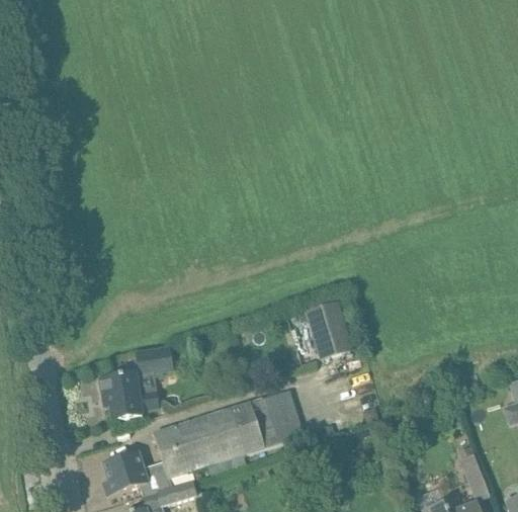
[(307,312),(321,358),(352,348),(338,302),(307,312)]
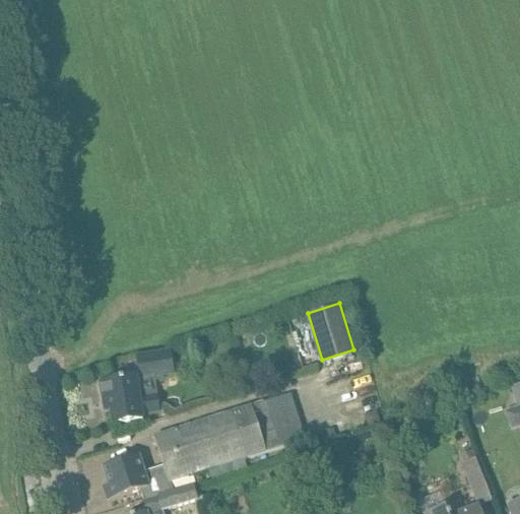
[(141,373),(174,368),(170,347),(138,352),(141,373)]
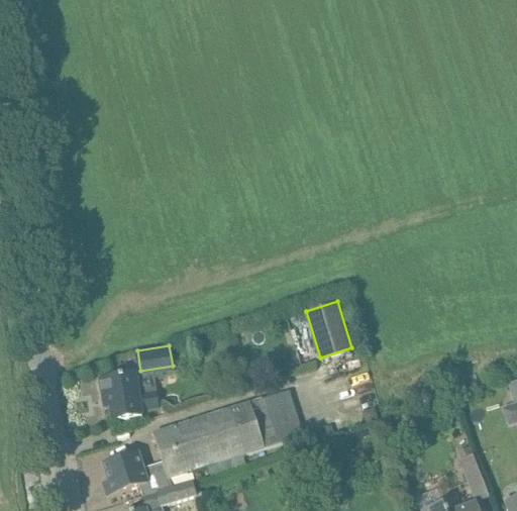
[(113,417),(141,412),(140,406),(158,404),(156,389),(138,392),(135,372),(100,377),(103,394),(109,393),(113,417)]
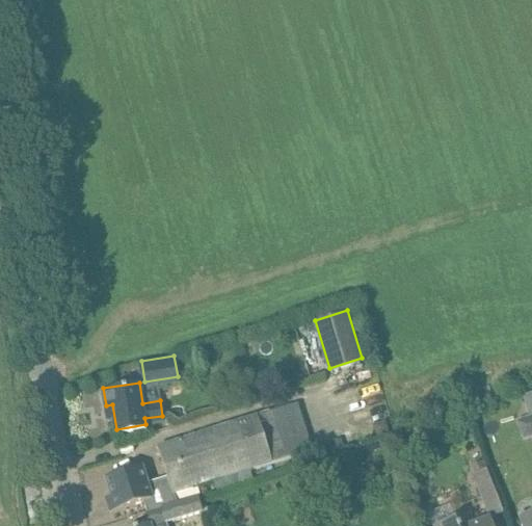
[(174,491),(312,447),(297,399),(158,443),(168,473),(174,491)]
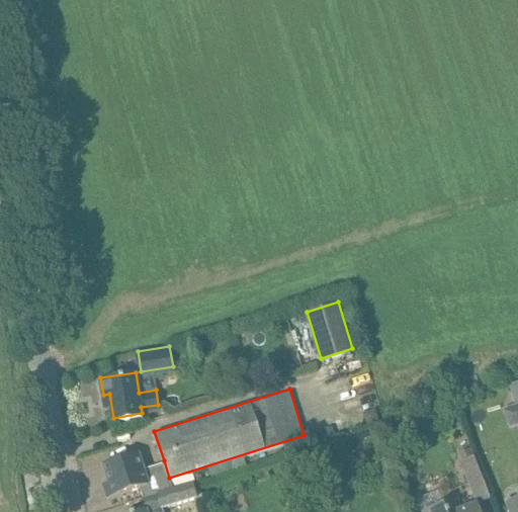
[(374,406),(367,409),(365,414),(367,421),(378,418),(374,406)]
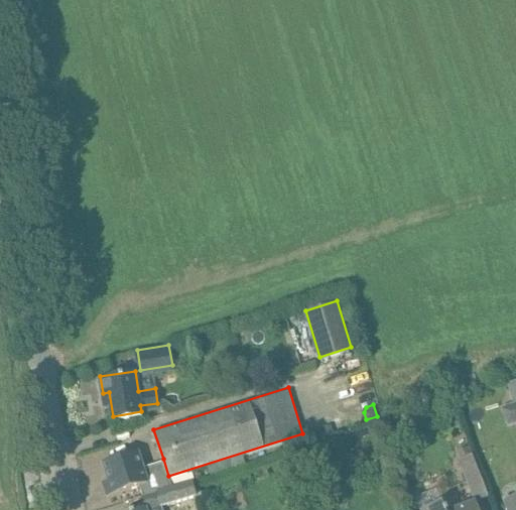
[(302,428),(306,439),(320,435),(316,424),(302,428)]
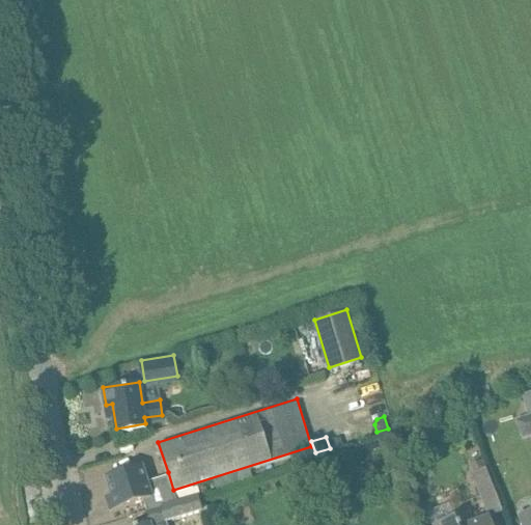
[(146,506),(146,508),(176,499),(175,497),(173,490),(168,472),(167,472),(147,478),(142,462),(105,473),(111,493),(106,494),(109,507),(143,497),(146,506)]
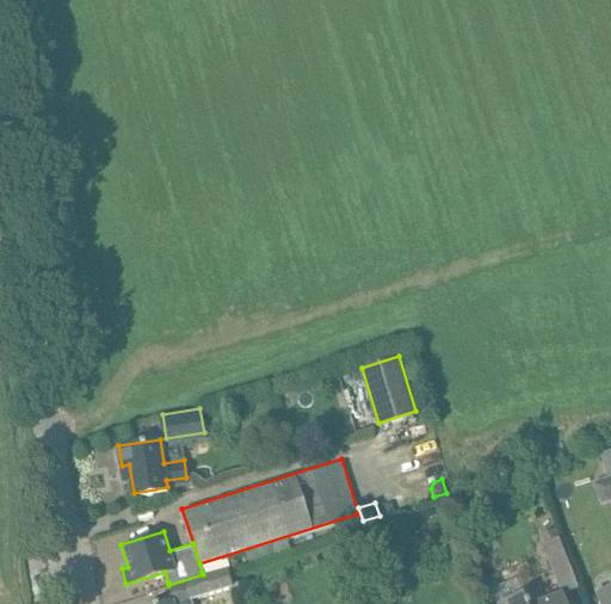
[(559,534),(544,540),(559,578),(574,572),(559,534)]
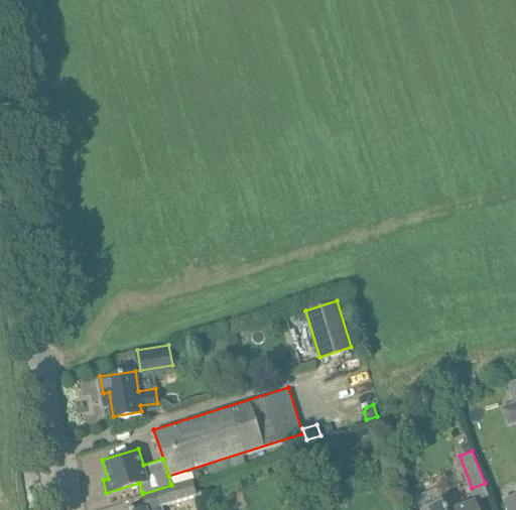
[(146,506),(130,509),(163,509),(162,503),(196,492),(191,479),(171,485),(142,494),(146,506)]
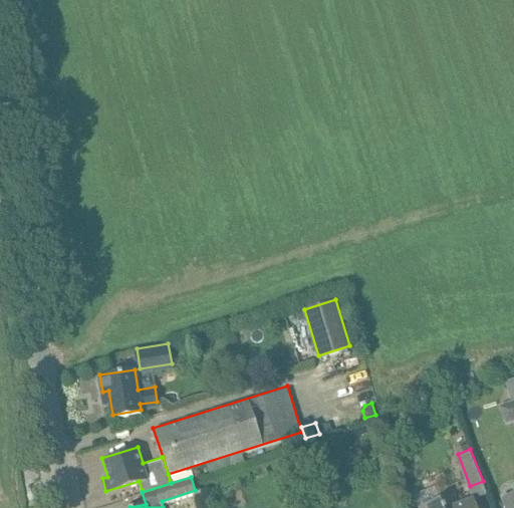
[(513,507),(513,490),(504,495),(509,507),(513,507)]
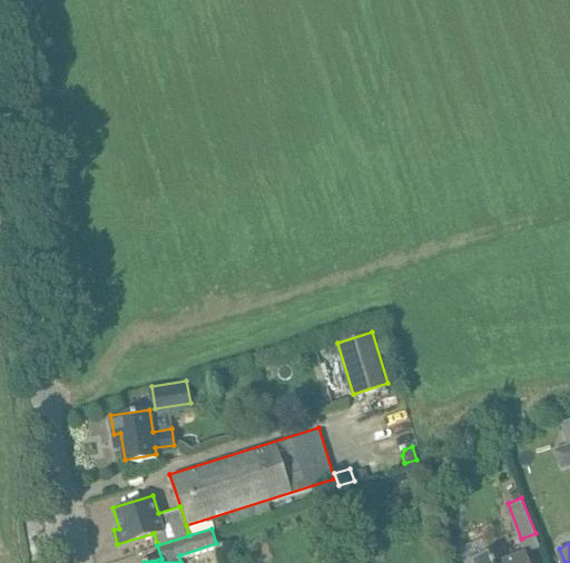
[(530,562),(526,549),(492,562),(489,551),(464,561),(465,562),(530,562)]
